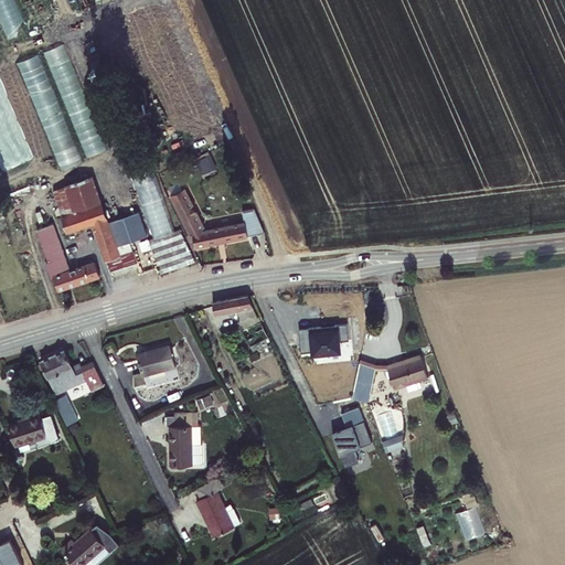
[(107,149),(65,44),(43,52),(86,157),(107,149)]
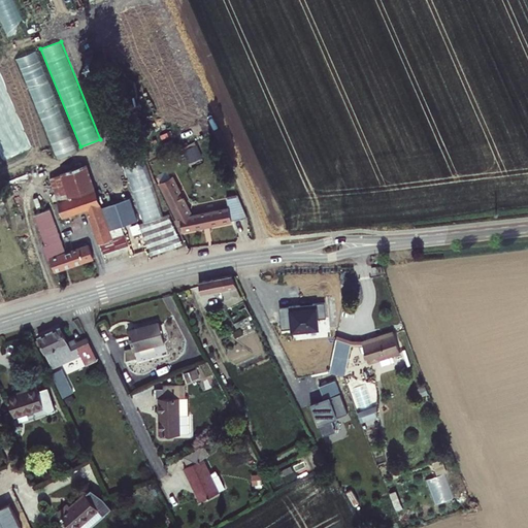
[(78,151),(37,50),(0,64),(0,134),(17,175),(78,151)]
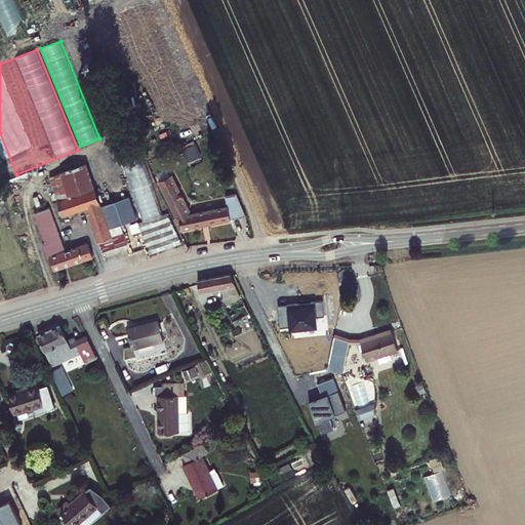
[(182,149),(187,163),(201,158),(196,144),(182,149)]
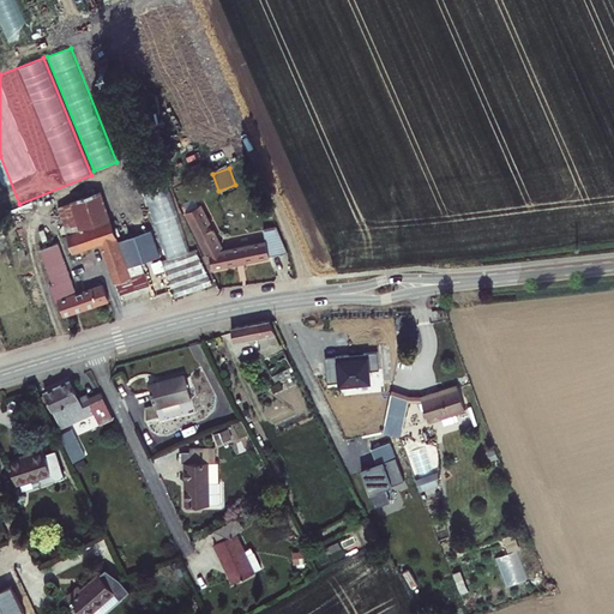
[(161,256),(151,229),(143,232),(126,182),(102,192),(120,248),(136,244),(142,262),(161,256)]
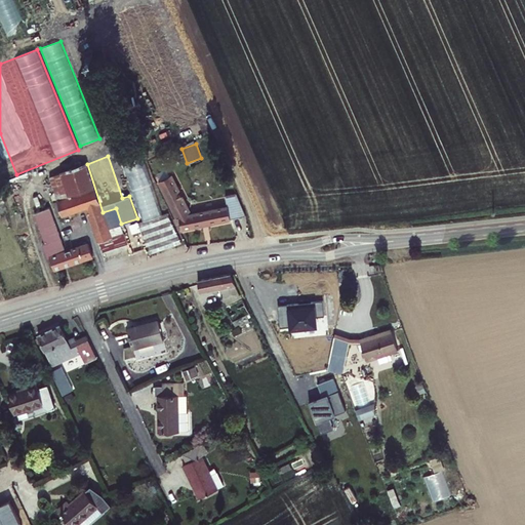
[(127,244),(121,224),(116,208),(103,212),(87,164),(86,162),(59,171),(61,172),(48,176),(63,215),(85,208),(103,253),(127,244)]
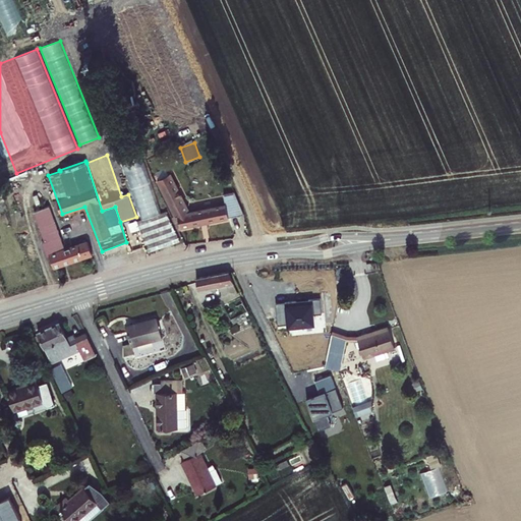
[(180,227),(244,214),(234,191),(185,201),(170,172),(157,179),(175,216),(177,216),(180,227)]
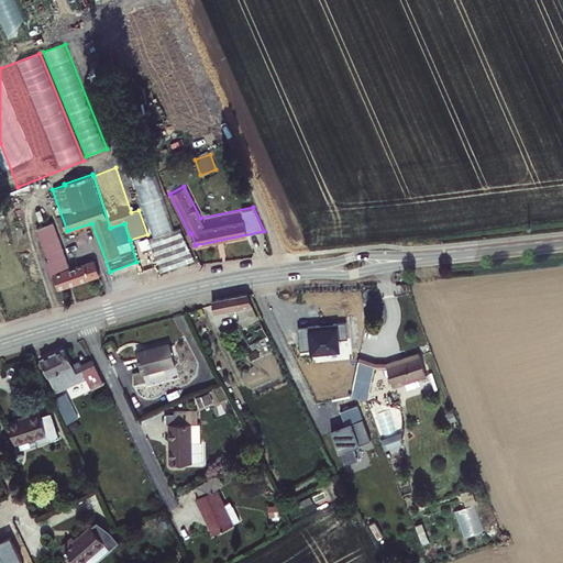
[(58,288),(100,275),(95,258),(73,266),(72,260),(63,262),(59,253),(62,253),(51,223),(37,229),(58,288)]
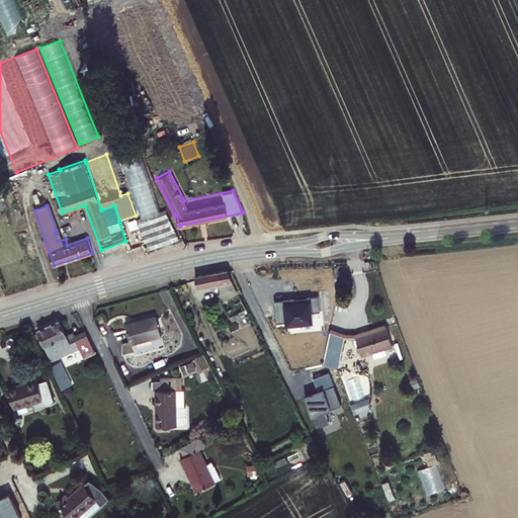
[(147,251),(179,239),(165,209),(137,220),(147,251)]
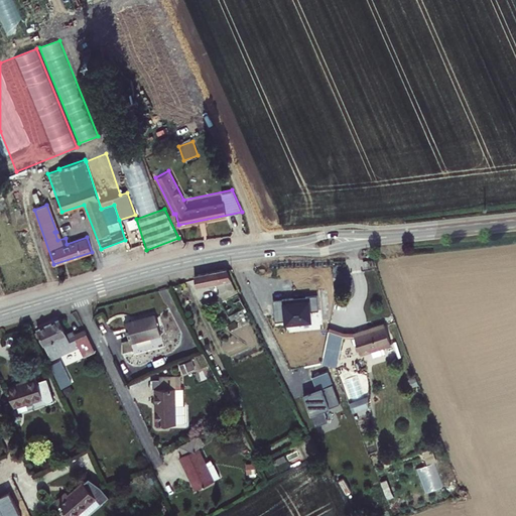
[(240,292),(230,269),(194,278),(196,284),(199,291),(225,284),(229,294),(240,292)]
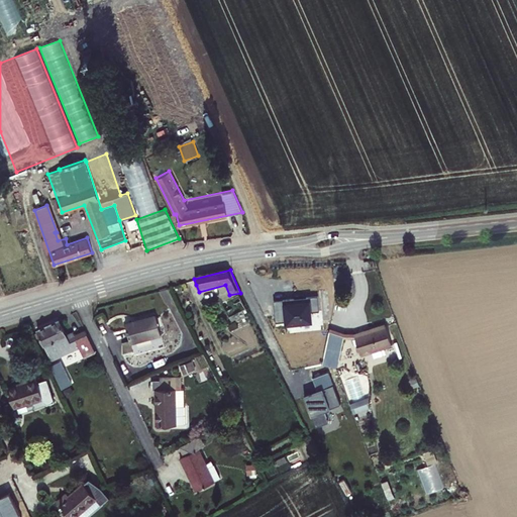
[(252,316),(242,296),(221,306),(228,322),(243,315),(245,320),(252,316)]
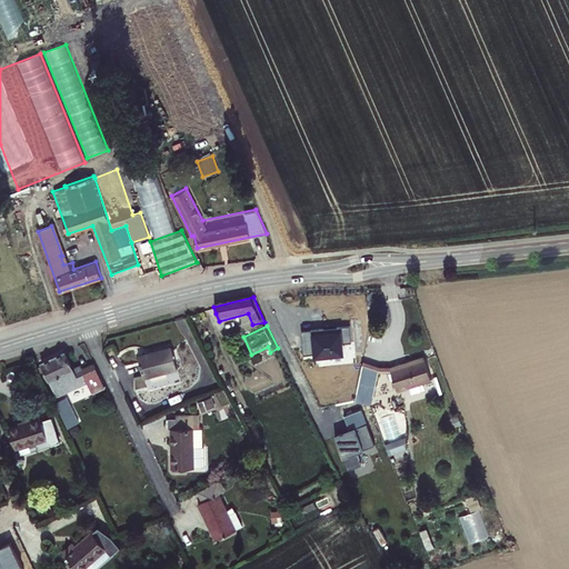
[(178,368),(171,345),(138,353),(145,377),(178,368)]
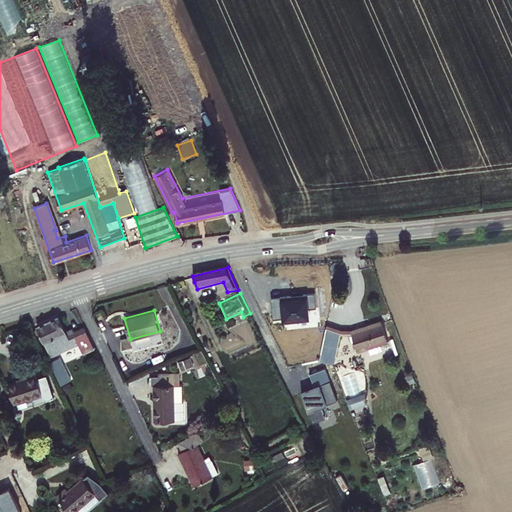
[(68,334),(61,320),(40,326),(55,357),(63,352),(57,339),(68,334)]
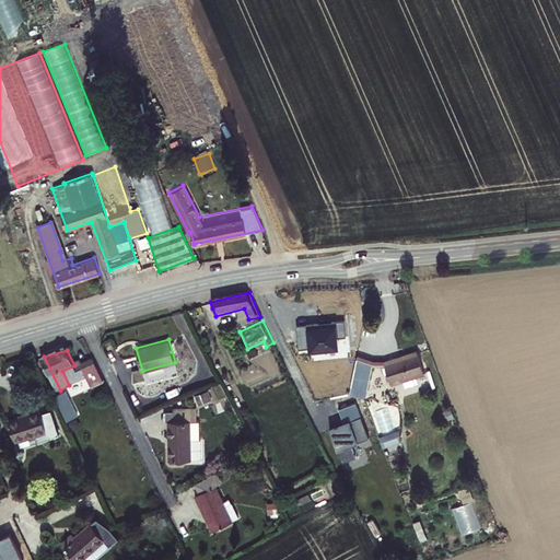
[(424,374),(417,352),(385,363),(393,385),(424,374)]
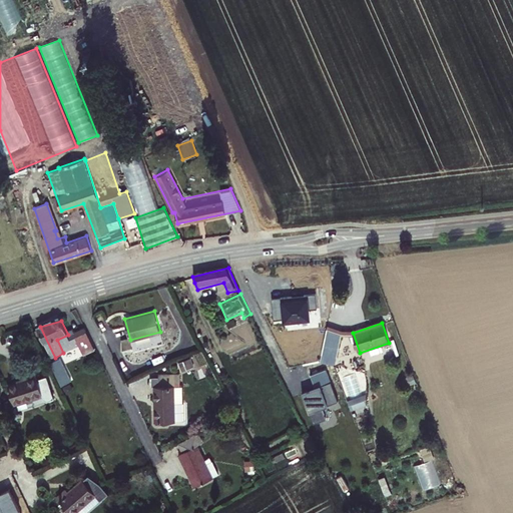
[(321,362),(335,365),(342,335),(351,337),(352,332),(329,327),(321,362)]
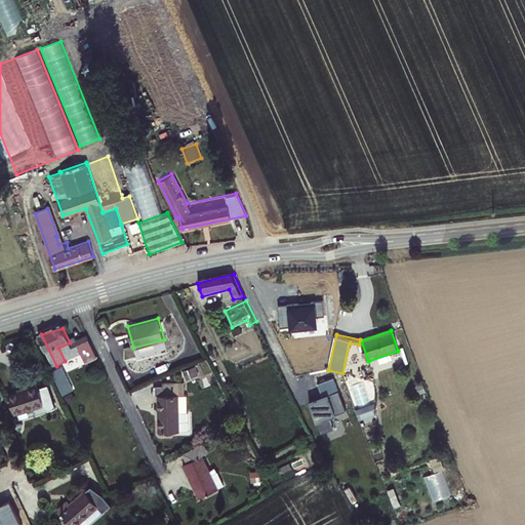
[(77,340),(82,353),(84,358),(95,353),(87,335),(77,340)]
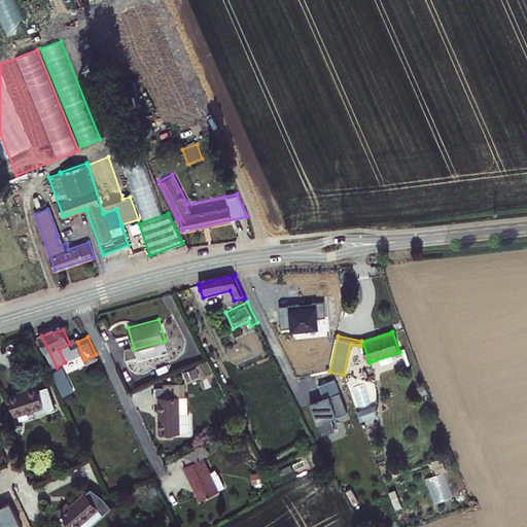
[(65,362),(82,354),(77,342),(76,341),(70,344),(59,349),(65,362)]
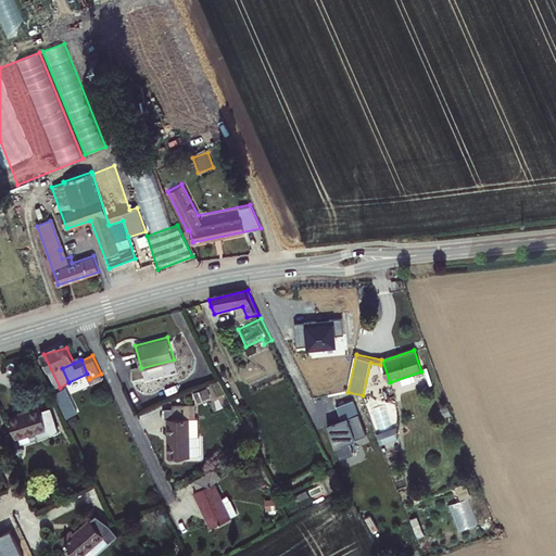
[(105,381),(101,374),(89,379),(93,387),(105,381)]
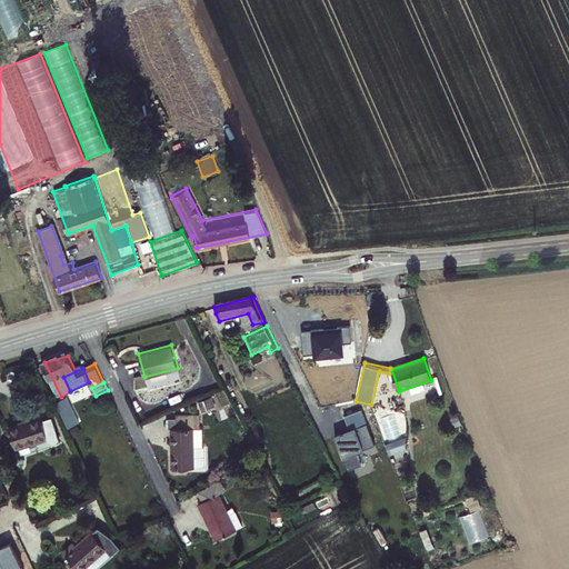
[(60,402),(63,408),(72,427),(86,421),(77,405),(73,396),(60,402)]
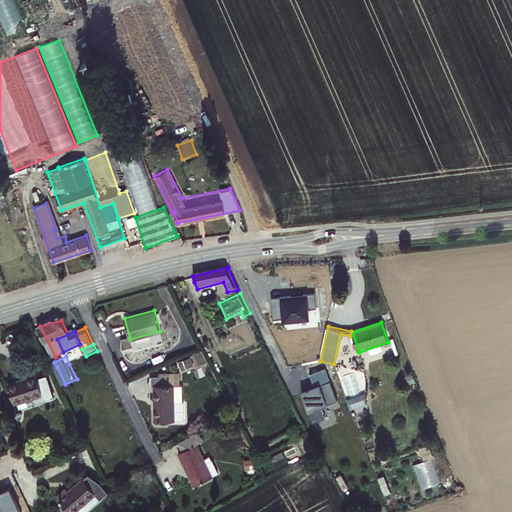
[(52,393),(43,374),(40,375),(49,394),(52,393)]
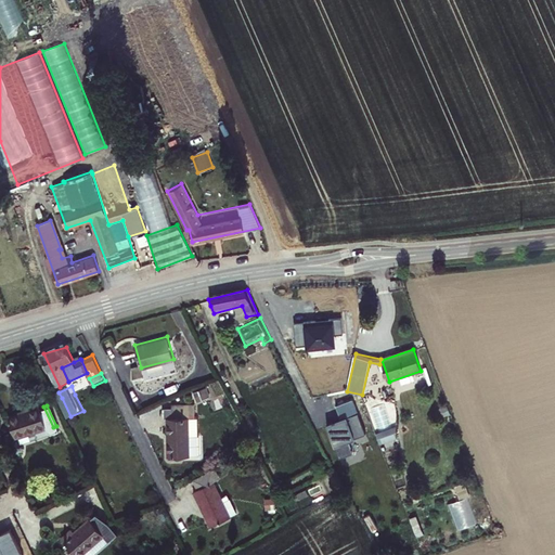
[(53,427),(43,407),(12,422),(22,441),(53,427)]
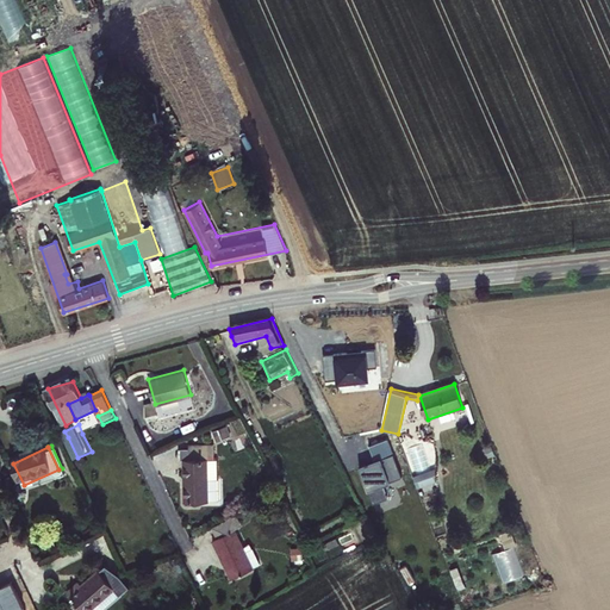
[(212,483),(211,461),(217,461),(217,450),(192,452),(192,462),(186,462),(190,506),(213,505),(213,503),(225,503),(223,481),(212,483)]
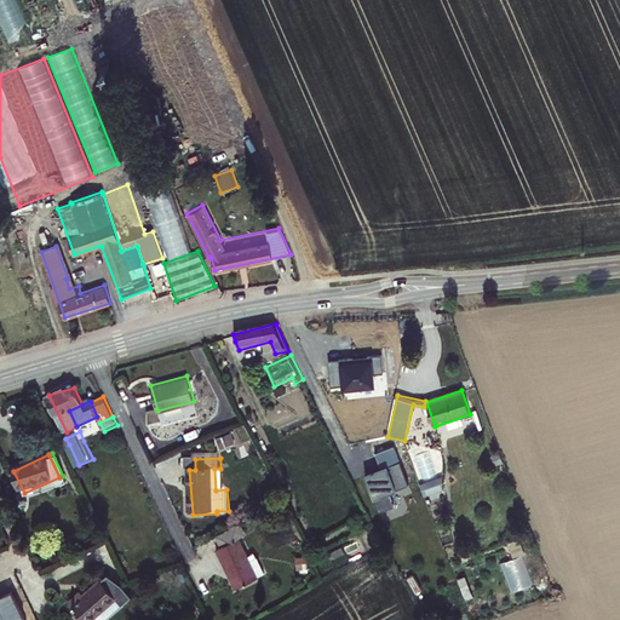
[(220,469),(214,469),(216,491),(227,489),(225,469),(220,469)]
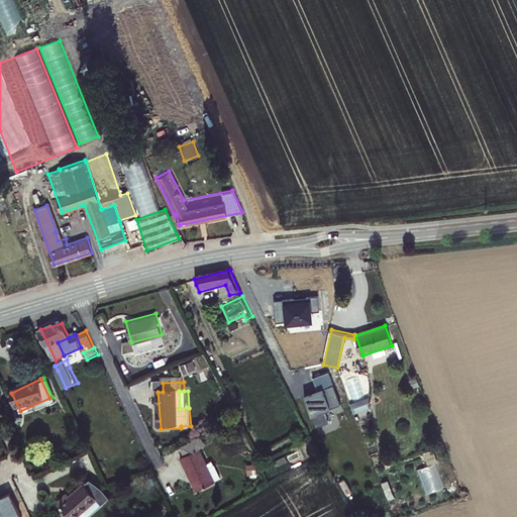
[(350,399),(350,411),(369,410),(369,398),(350,399)]
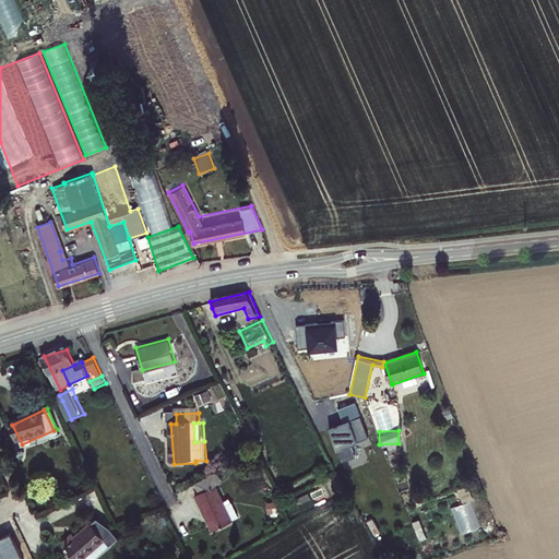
[(214,533),(235,523),(218,489),(222,487),(217,478),(198,487),(202,497),(199,499),(214,533)]
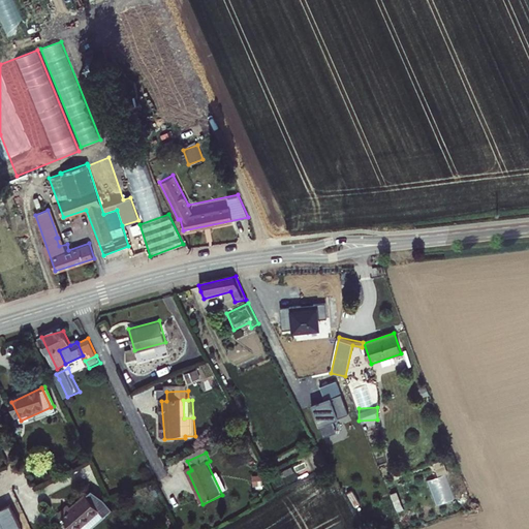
[(285,483),(296,478),(290,467),(280,471),(285,483)]
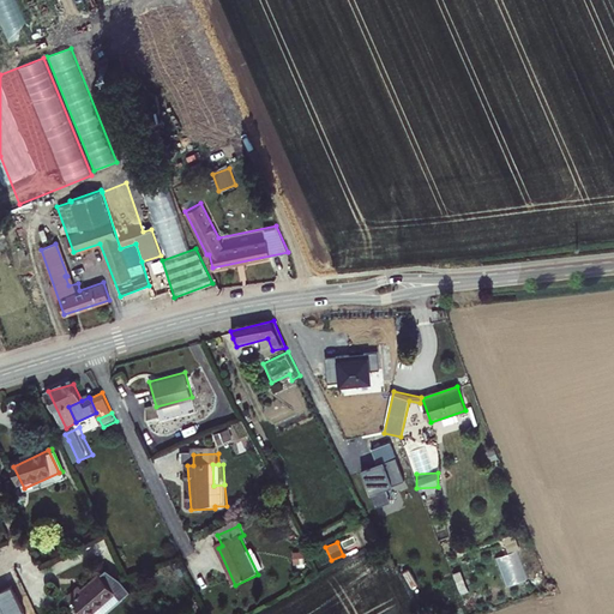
[(517,549),(495,557),(505,585),(527,578),(517,549)]
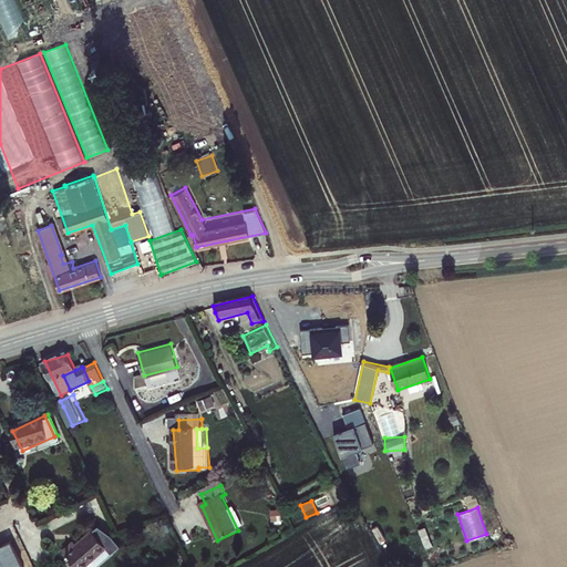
[(114,540),(94,521),(82,532),(79,528),(64,543),(89,566),(114,540)]
